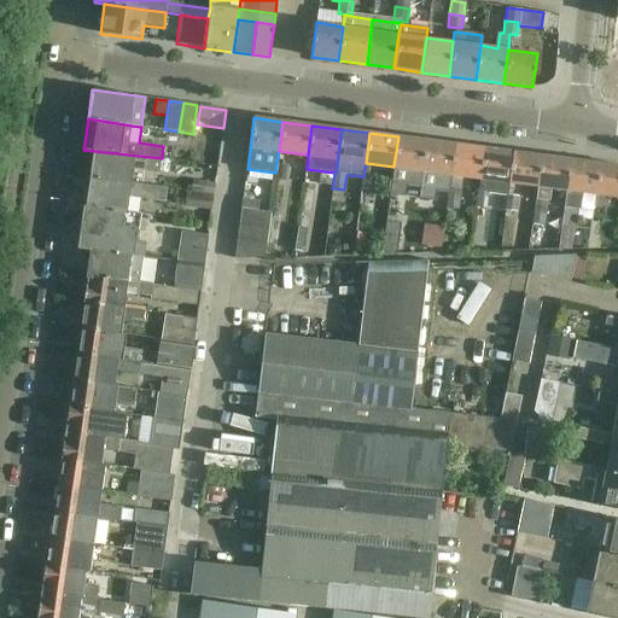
[(427,141),(398,136),(394,167),(390,196),(406,197),(407,186),(421,187),(427,141)]
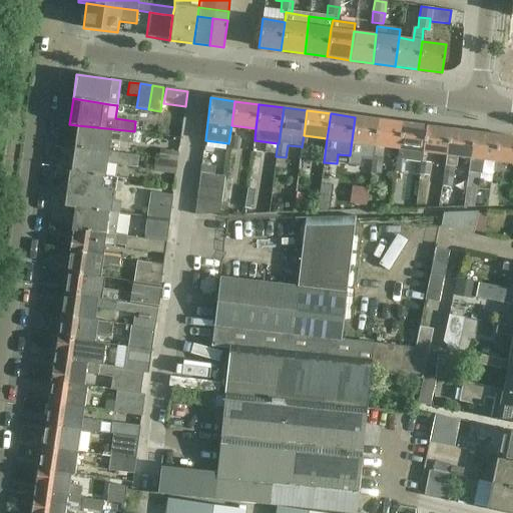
[(379,120),(355,117),(350,155),(349,165),(361,167),(362,158),(373,159),(374,160),(374,157),(376,145),(379,120)]
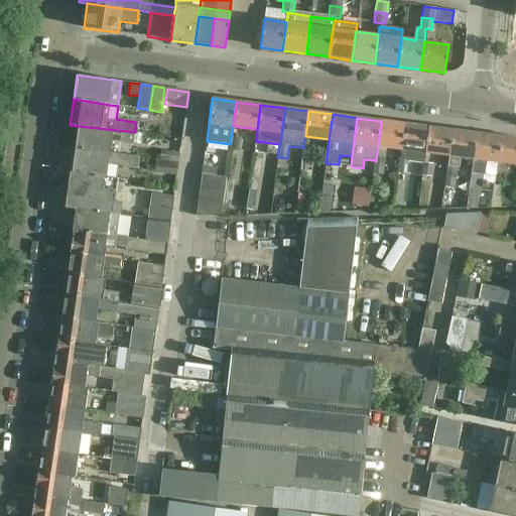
[(405,124),(381,121),(378,146),(401,149),(405,124)]
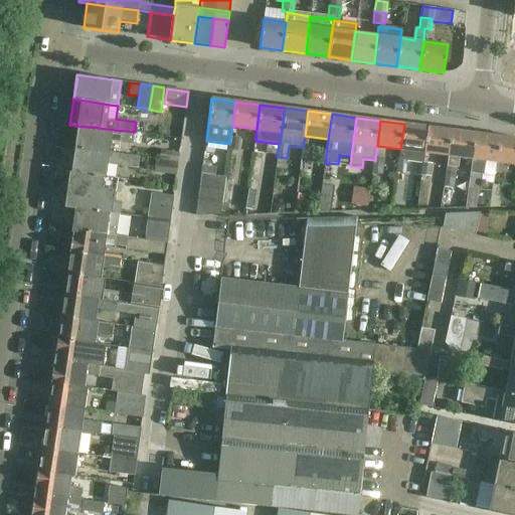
[(428,127),(404,124),(400,149),(398,173),(407,174),(408,165),(407,165),(407,161),(422,163),(424,152),(428,127)]
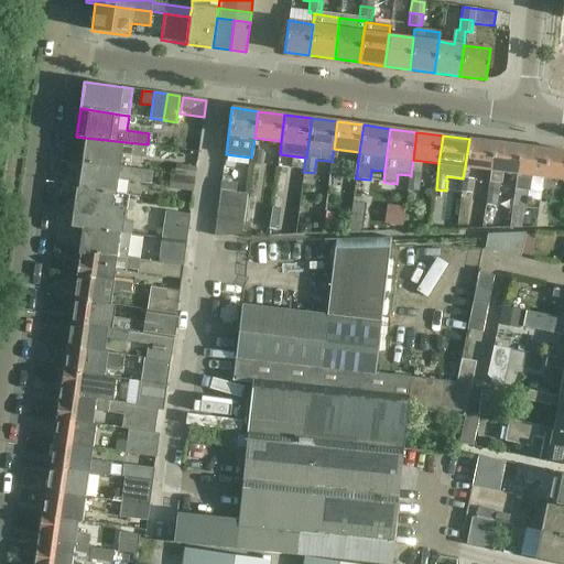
[(148,144),(85,138),(82,161),(120,166),(122,149),(131,150),(130,156),(145,159),(148,144)]
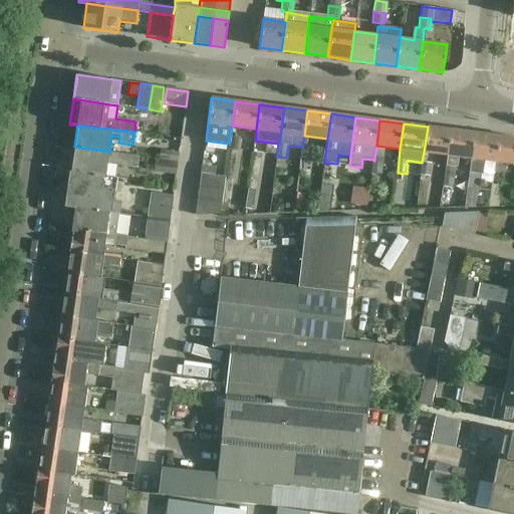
[(452,130),(428,126),(424,152),(448,156),(452,130)]
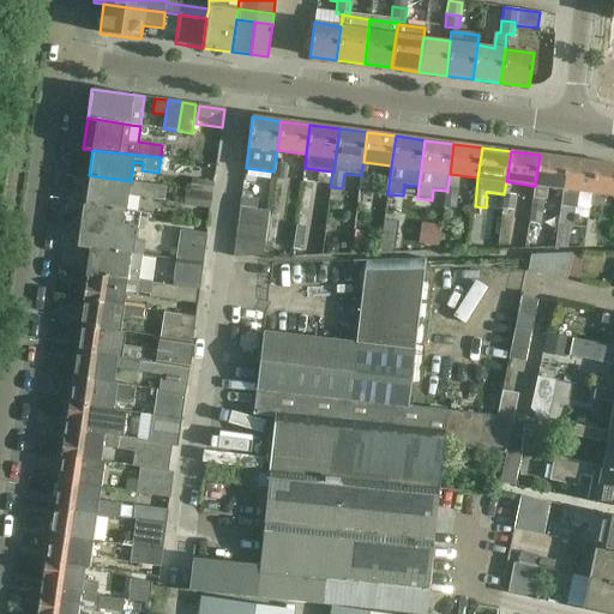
[(569,160),(540,155),(535,186),(529,221),(542,224),(548,187),(564,190),(569,160)]
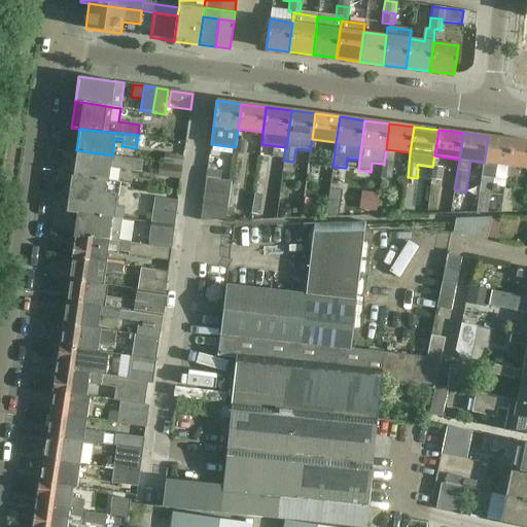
[(513,140),(488,137),(484,163),(482,179),(479,197),(479,200),(478,202),(477,213),(485,213),(485,205),(487,195),(491,196),(493,181),(496,181),(498,165),(508,166),(513,140)]
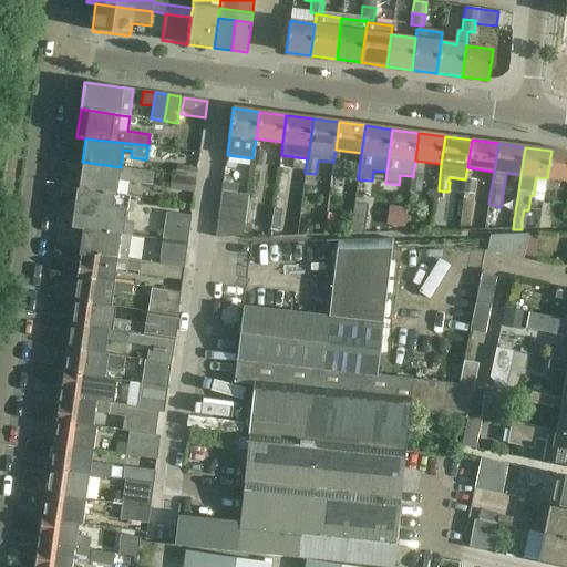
[(265,153),(254,151),(253,158),(253,166),(264,167),(265,153)]
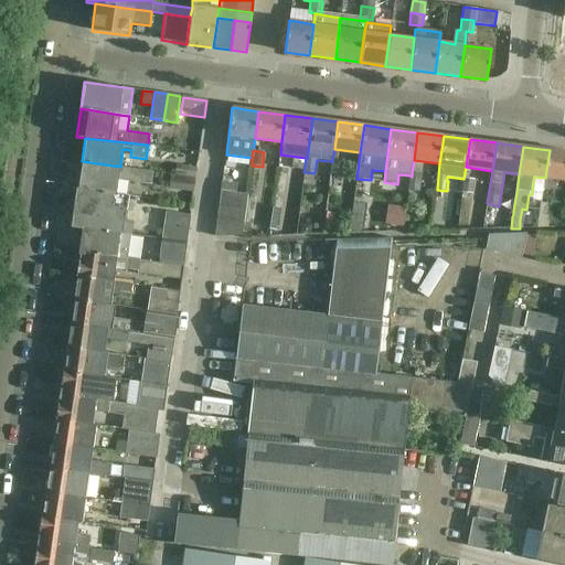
[(564,151),(550,150),(545,178),(544,184),(554,185),(555,180),(564,180),(564,151)]
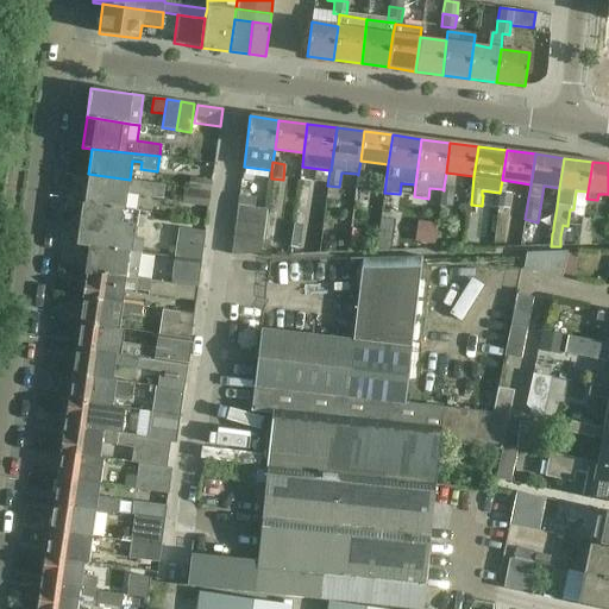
[(130,180),(88,174),(83,203),(126,209),(127,194),(164,200),(165,186),(130,181),(130,180)]
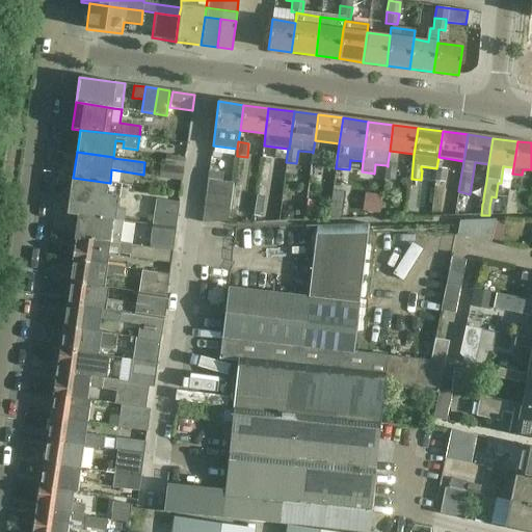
[(313,153),(312,164),(321,166),(322,154),(323,154),(313,153)]
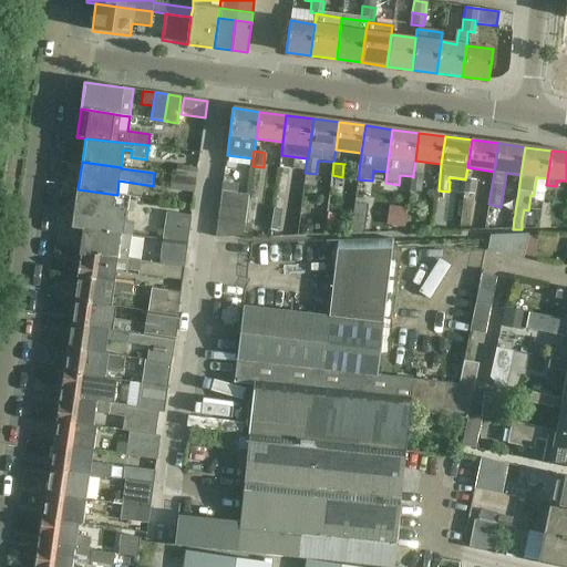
[(197,169),(175,166),(174,175),(196,178),(197,169)]
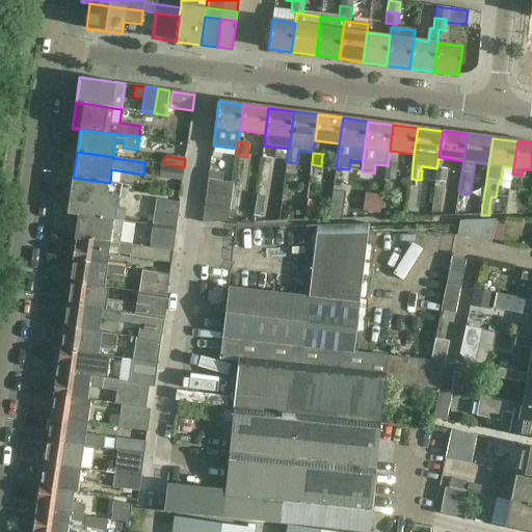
[(387,165),(384,180),(395,182),(397,164),(388,163),(388,166),(387,165)]
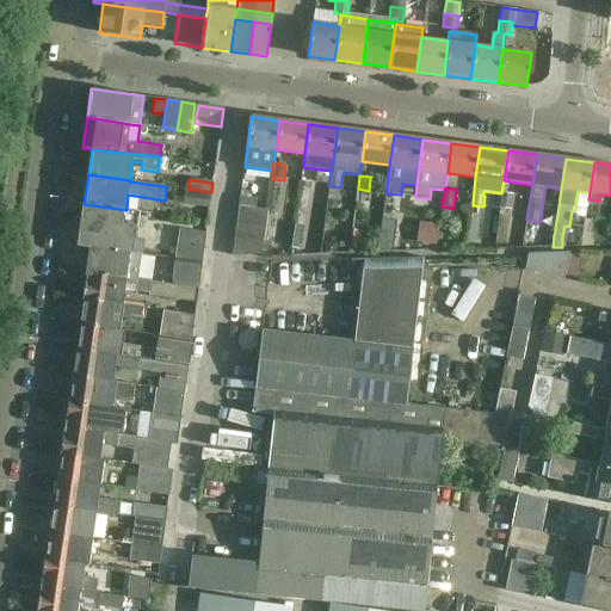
[(211,192),(187,189),(185,204),(209,208),(211,192)]
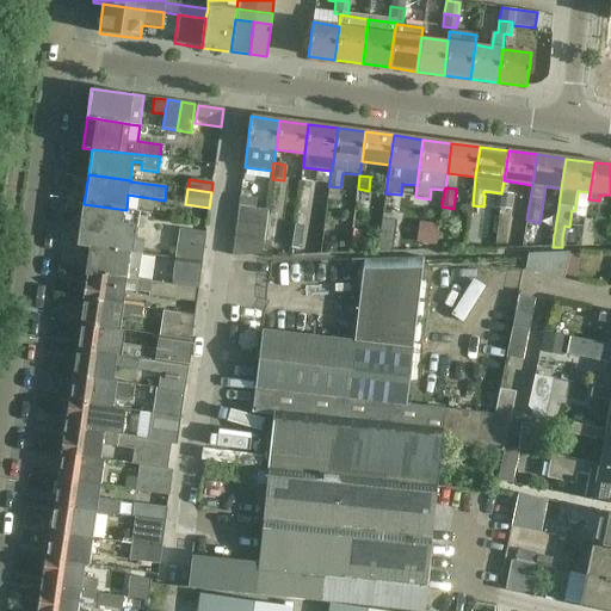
[(501,193),(500,208),(512,210),(513,195),(501,193)]
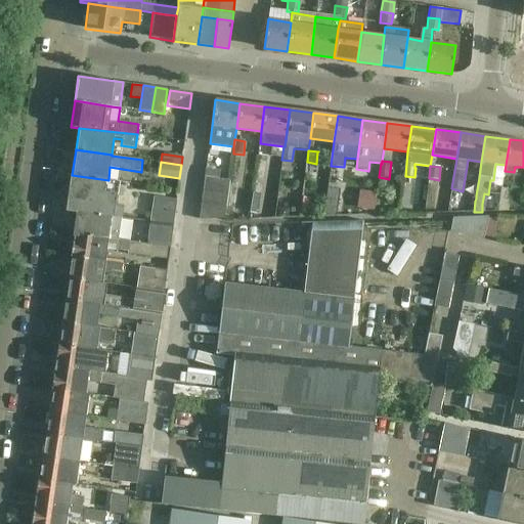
[(108,180),(72,175),(67,210),(121,218),(122,218),(124,207),(116,206),(118,193),(120,182),(108,181),(108,180)]
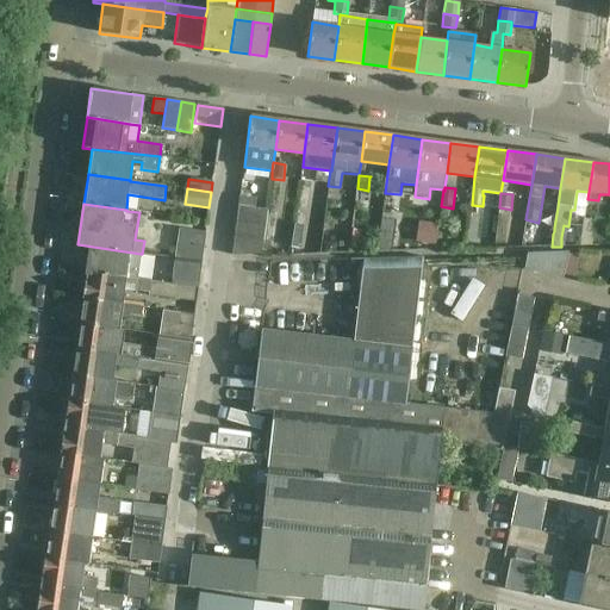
[(267,210),(238,206),(236,221),(265,224),(267,210)]
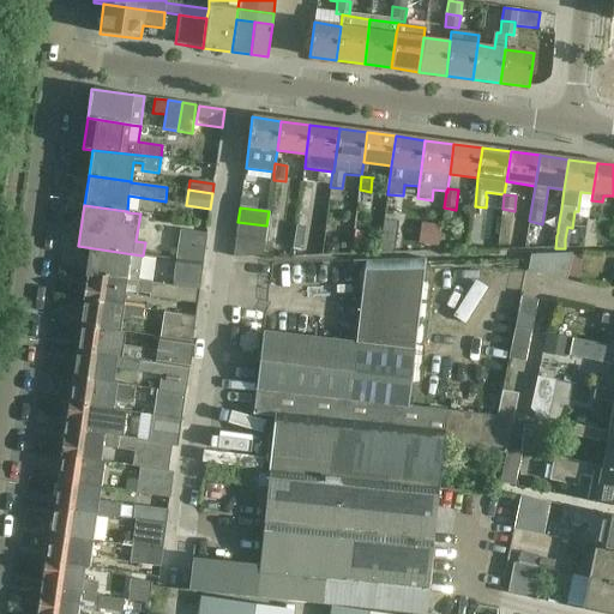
[(590,216),(585,247),(596,247),(599,224),(600,217),(590,216)]
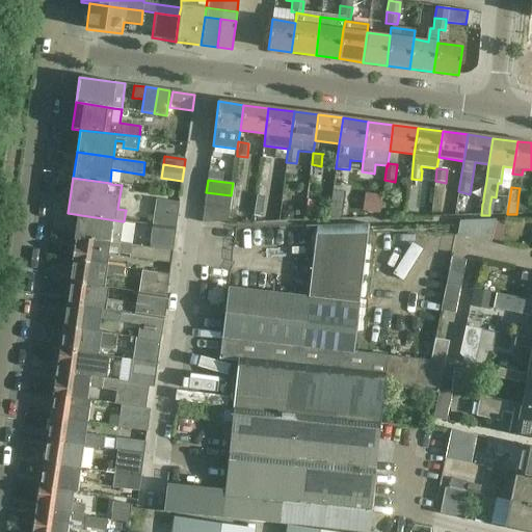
[(345,192),(334,191),(328,220),(342,219),(345,192)]
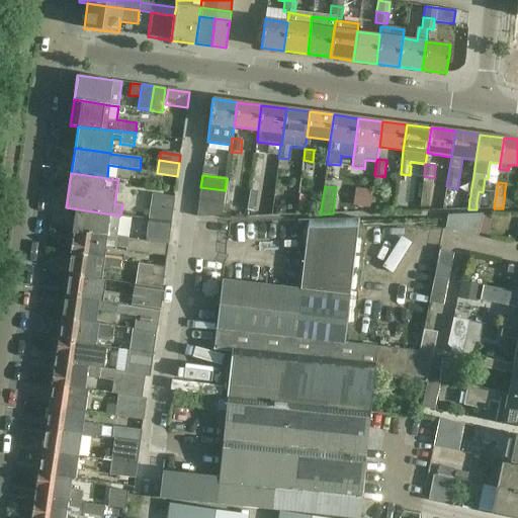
[(225,190),(200,187),(199,199),(223,203),(225,190)]
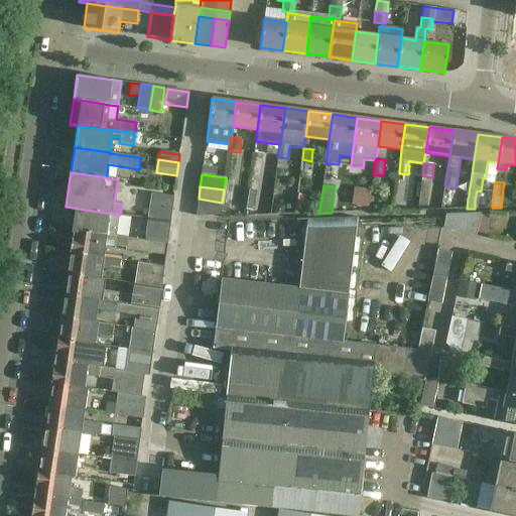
[(257,190),(250,189),(247,210),(254,211),(257,190)]
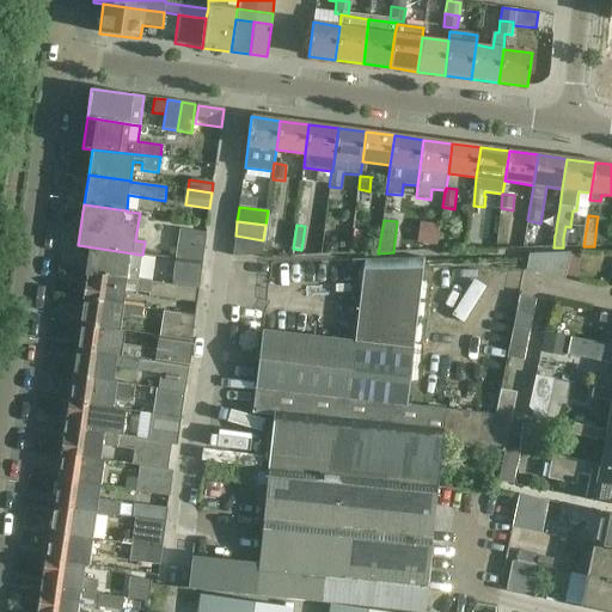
[(183,231),(179,230),(175,258),(202,262),(206,233),(183,231)]
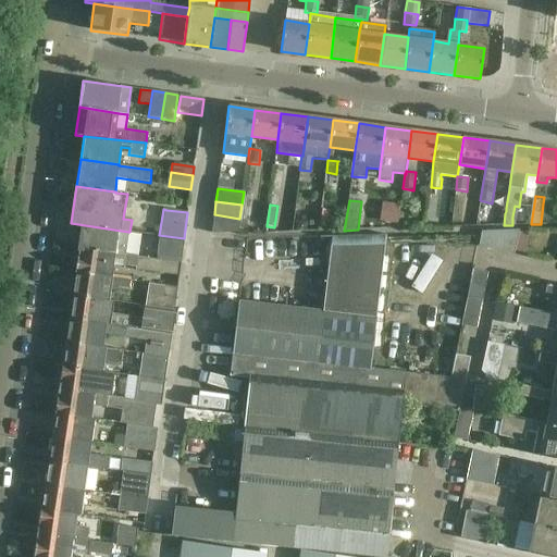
[(239,219),(214,214),(211,234),(238,233),(239,219)]
